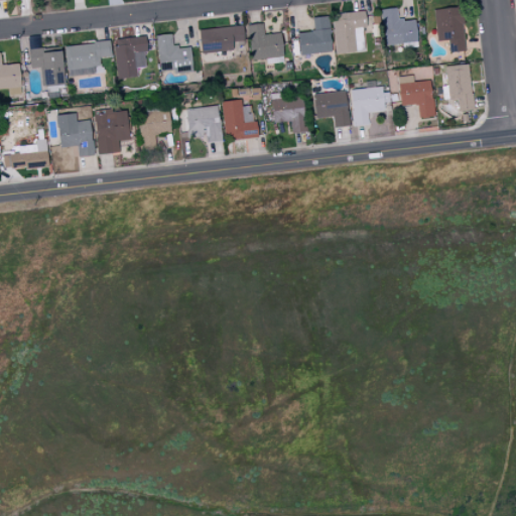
[(434,9),(436,41),(448,40),(449,52),(466,51),(463,7),(434,9)]
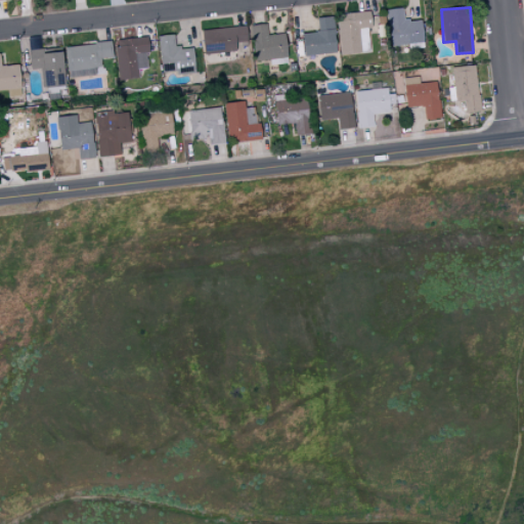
[(387,9),(387,25),(384,26),(385,48),(424,46),(423,19),(404,20),(404,8),(387,9)]
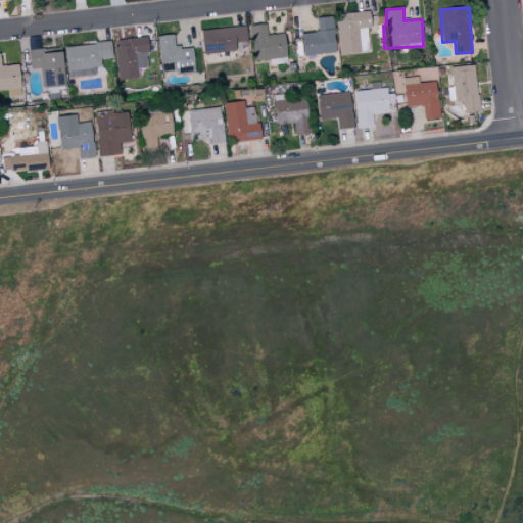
[(370,51),(367,28),(372,27),(370,10),(346,13),(347,20),(337,21),(341,54),(370,51)]
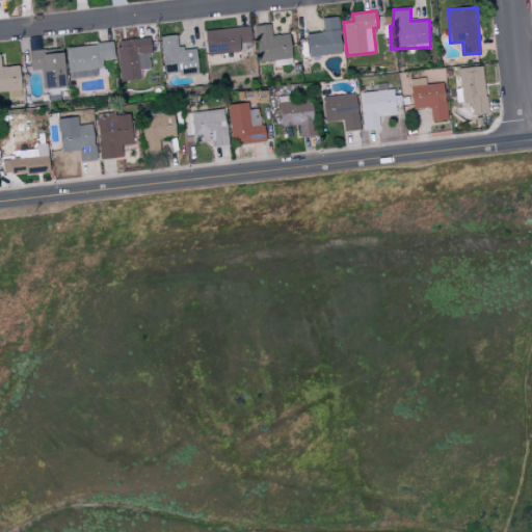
[(308,34),(311,57),(343,53),(339,17),(322,19),(324,32),(308,34)]
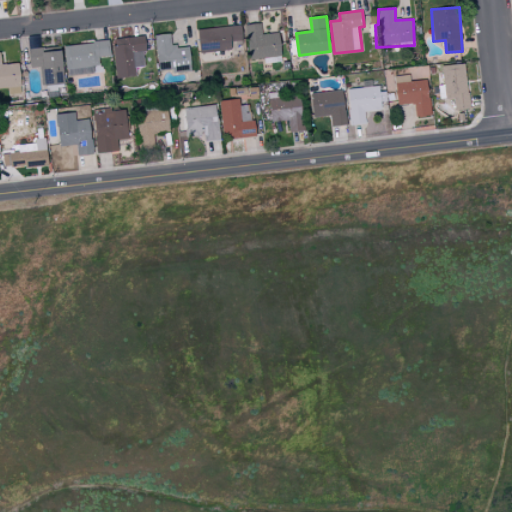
[(249,59),(282,57),(281,33),(262,34),(261,24),(247,25),(249,59)]
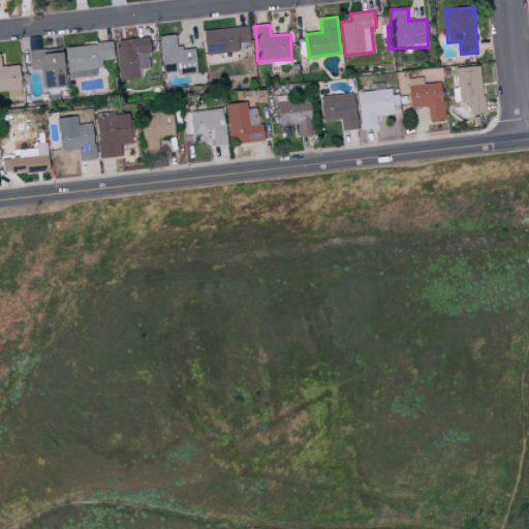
[(208,55),(240,51),(239,43),(251,41),(249,26),(204,31),(208,55)]
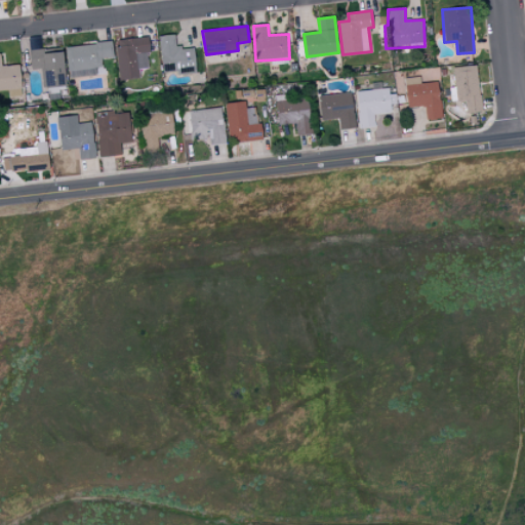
[(194,46),(176,48),(175,34),(159,36),(163,72),(176,71),(177,75),(197,73),(194,46)]
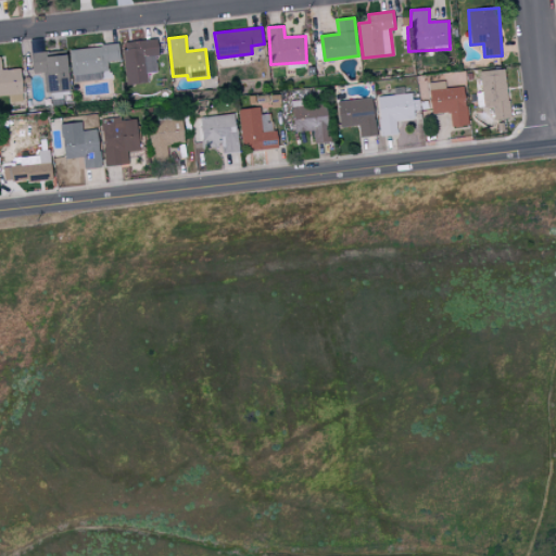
[(126,84),(148,84),(147,73),(159,72),(156,40),(124,41),(126,84)]
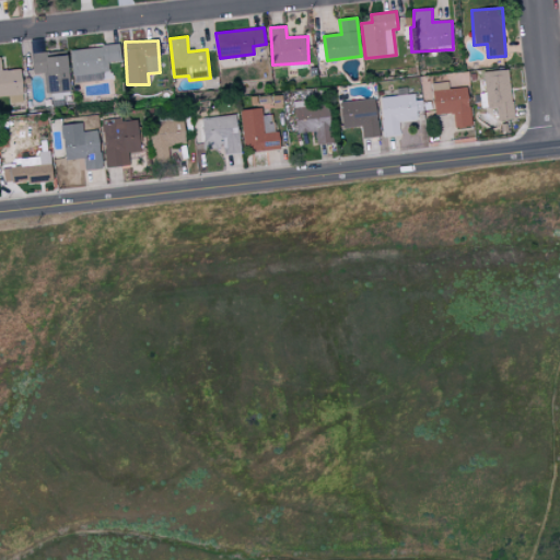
[(73,83),(108,80),(106,62),(121,61),(119,45),(71,49),(73,83)]
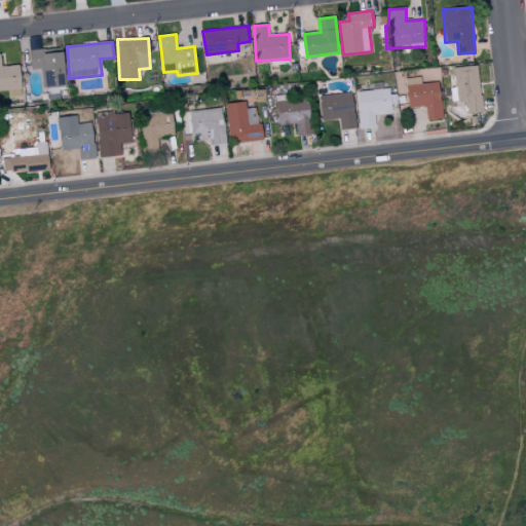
[(30,50),(31,70),(41,69),(43,87),(67,85),(64,47),(30,50)]
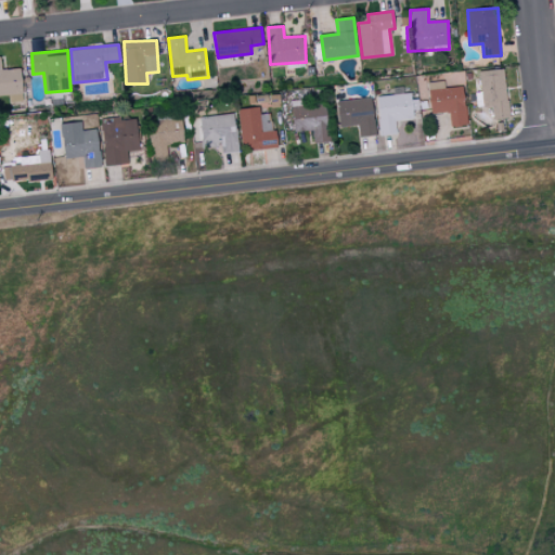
[(24,101),(21,68),(2,71),(1,57),(0,57),(0,95),(9,95),(10,102),(24,101)]
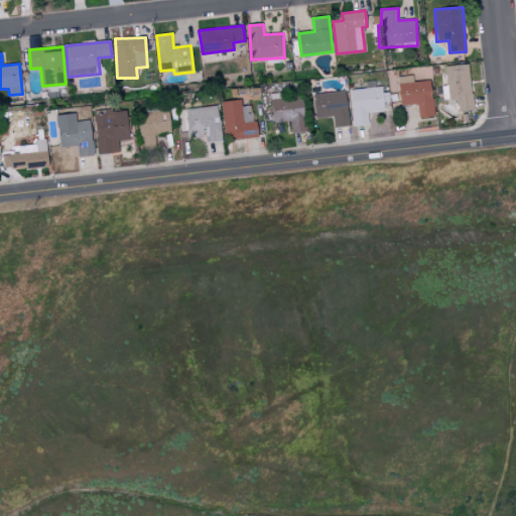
[(448,100),(458,99),(459,111),(474,109),(470,63),(445,66),(448,100)]
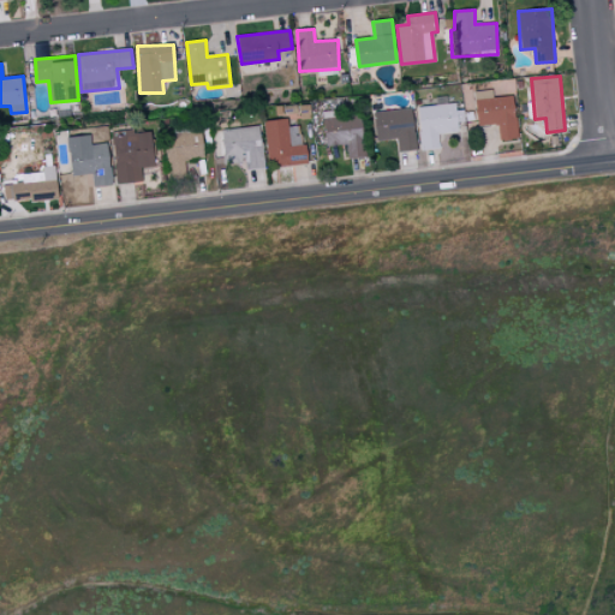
[(513,95),(493,99),(491,89),(473,93),(478,126),(497,124),(500,141),(519,138),(513,95)]
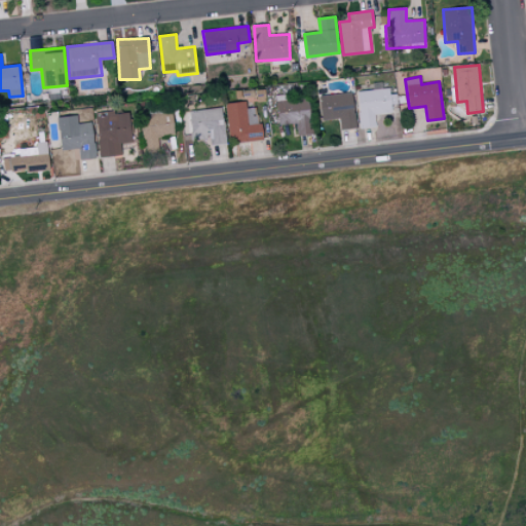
[(392,113),(392,105),(398,105),(397,89),(358,91),(360,128),(376,127),(375,114),(392,113)]
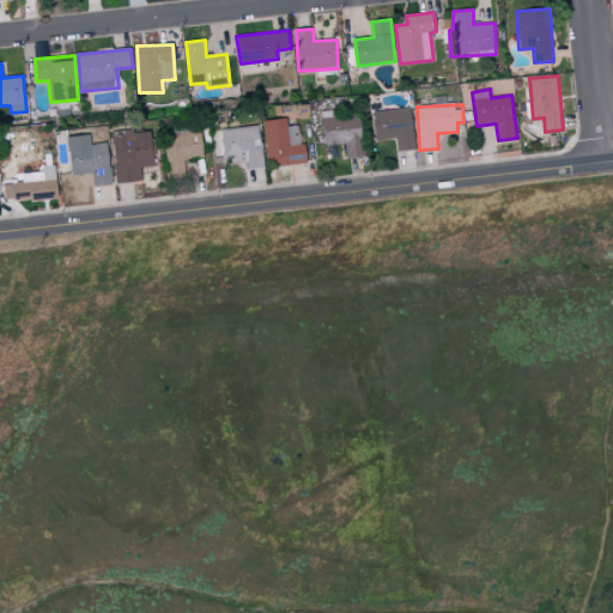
[(413,150),(411,109),(372,111),(375,140),(395,139),(396,151),(413,150)]
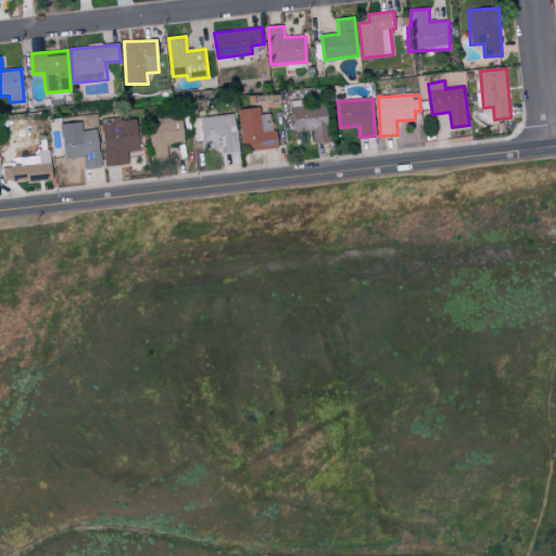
[(293,131),(313,131),(314,143),(329,142),(327,103),(307,104),(307,100),(292,100),(293,131)]
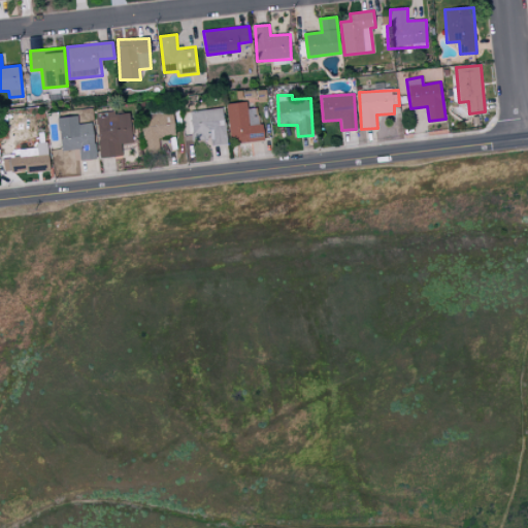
[(231,143),(263,140),(260,107),(248,108),(246,102),(227,104),(231,143)]
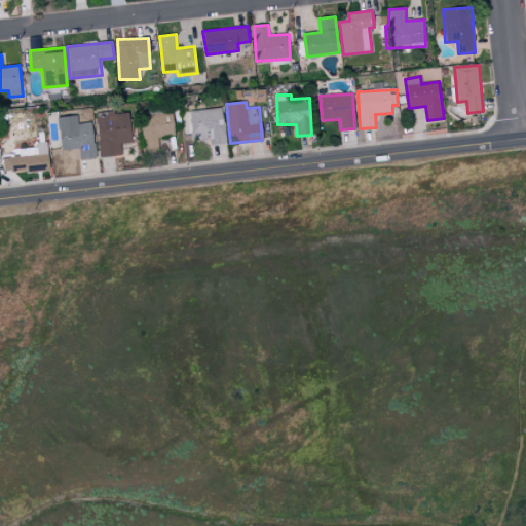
[(191,137),(210,137),(211,145),(226,144),(224,108),(190,110),(191,137)]
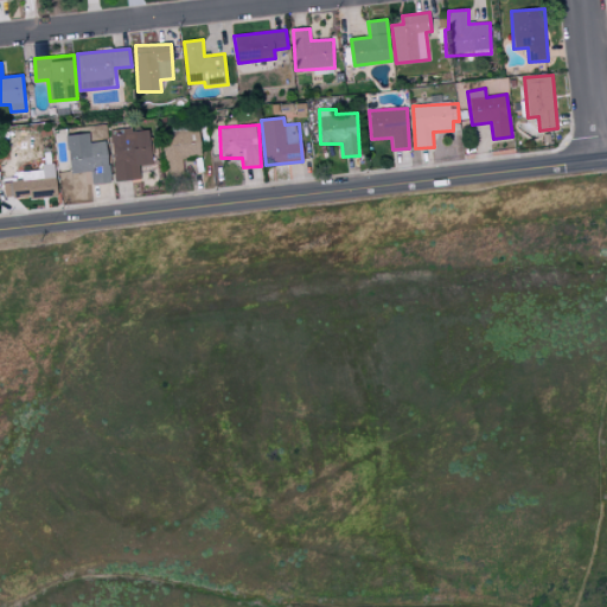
[(163,134),(165,171),(184,170),(183,160),(200,159),(198,126),(171,127),(172,133),(163,134)]
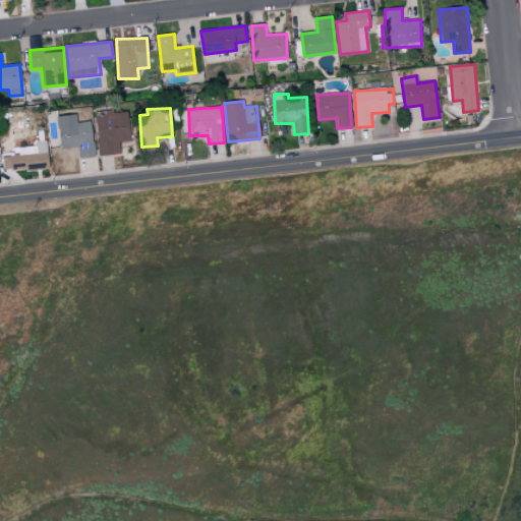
[(119,142),(131,141),(129,111),(96,113),(98,156),(120,155),(119,142)]
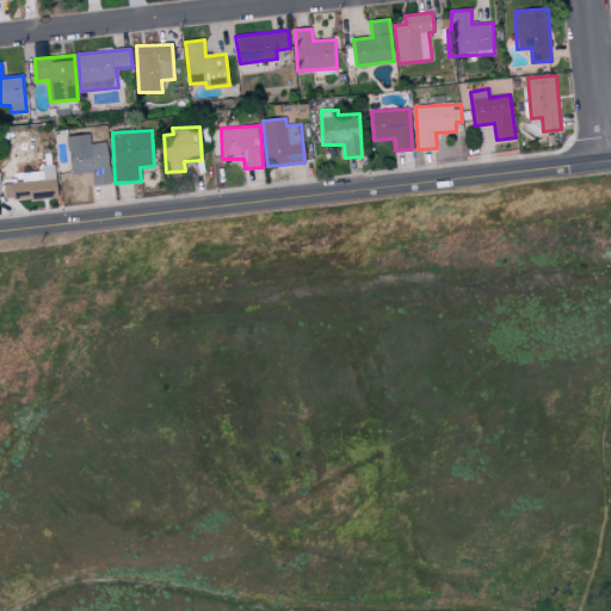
[(112,184),(107,142),(91,144),(90,135),(67,137),(72,176),(91,173),(92,186),(112,184)]
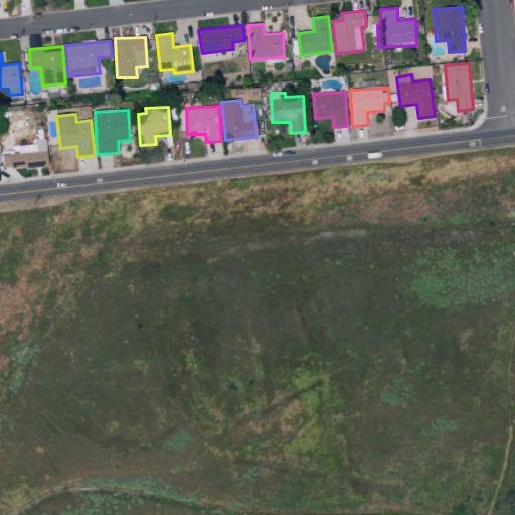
[(46,139),(34,140),(34,144),(17,146),(18,153),(3,155),(4,170),(49,165),(46,139)]
